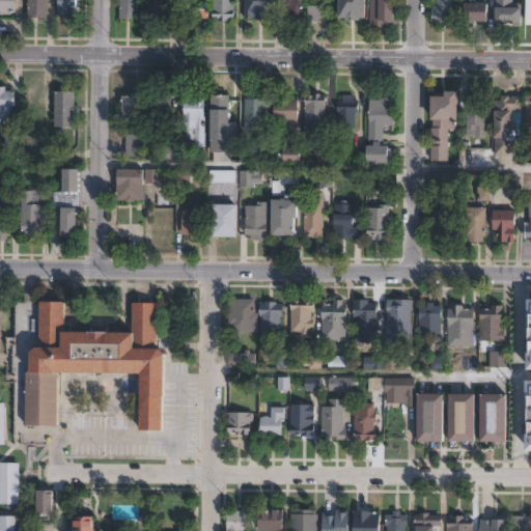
[(15,0),(15,15),(0,15),(0,0),(15,0)]
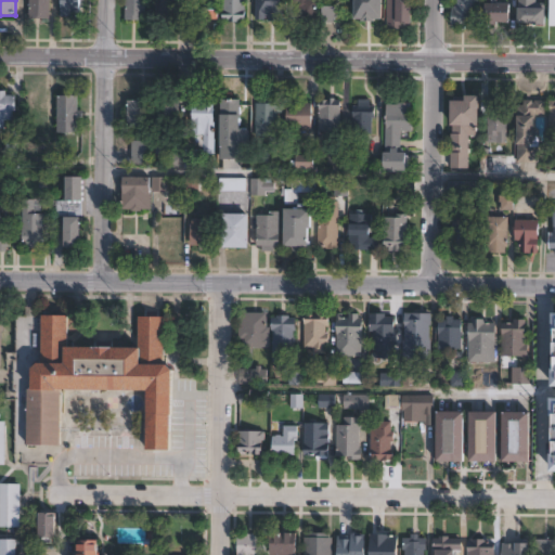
[(49,0),(49,20),(27,20),(27,0),(49,0)]
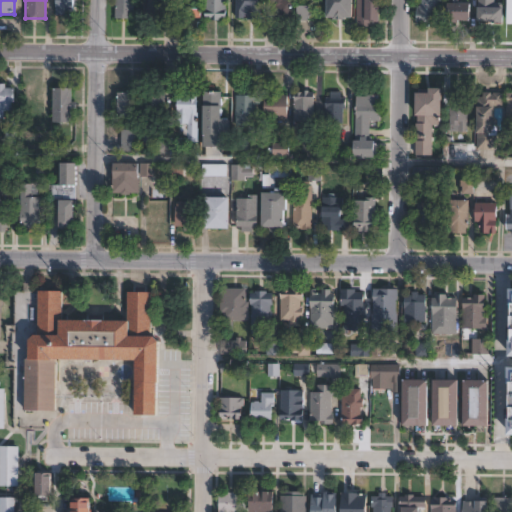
[(73,0),(73,11),(69,11),(68,17),(55,16),(55,0),(73,0)]
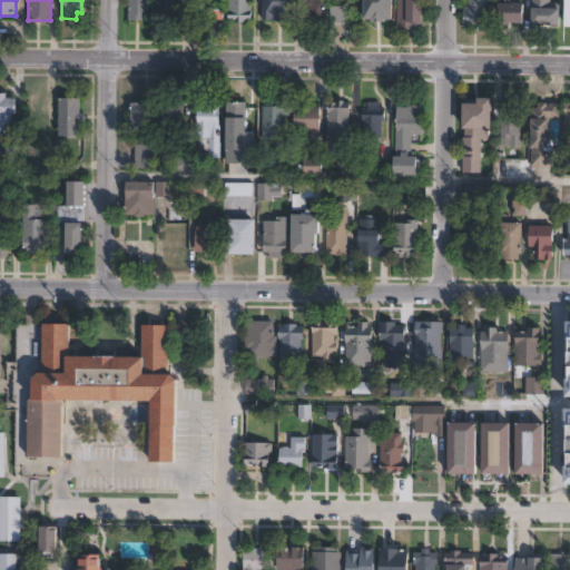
[(149,0),(149,21),(127,21),(127,0),(149,0)]
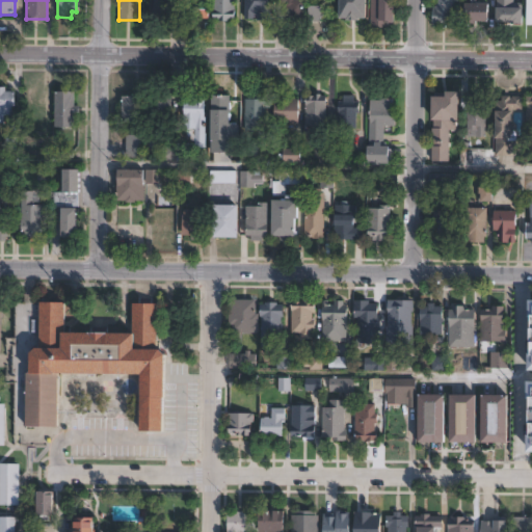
[(174,0),(174,22),(164,22),(164,10),(149,10),(148,0),(174,0)]
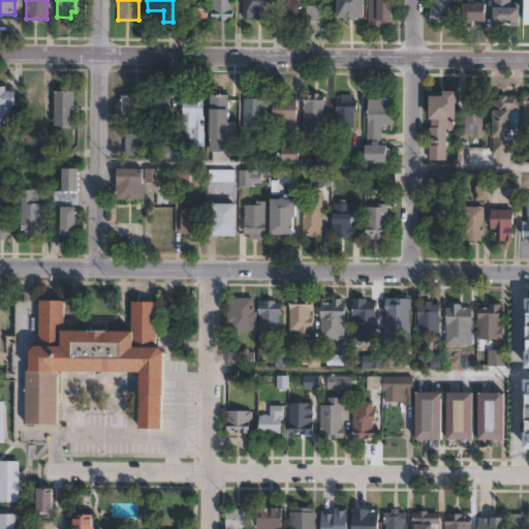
[(235,0),(235,22),(212,22),(212,0),(235,0)]
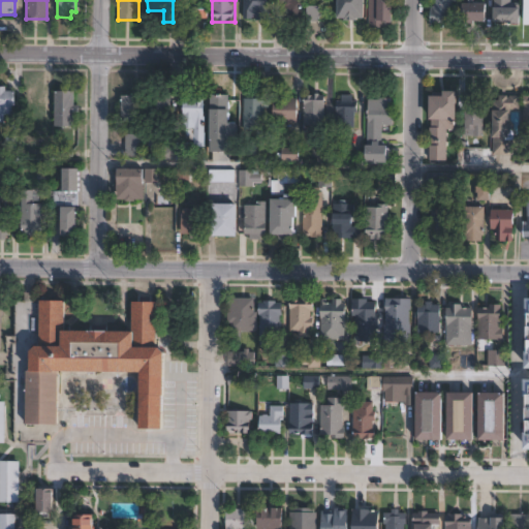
[(242,0),(242,20),(270,20),(269,0),(242,0)]
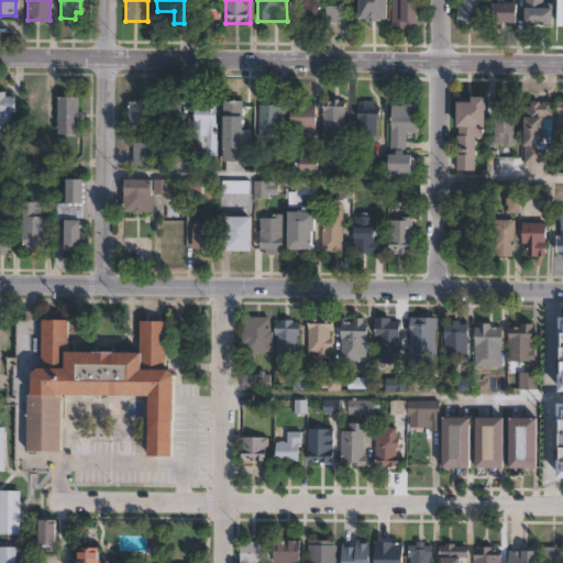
[(322,0),(321,17),(301,17),(302,3),(291,2),(291,0),(322,0)]
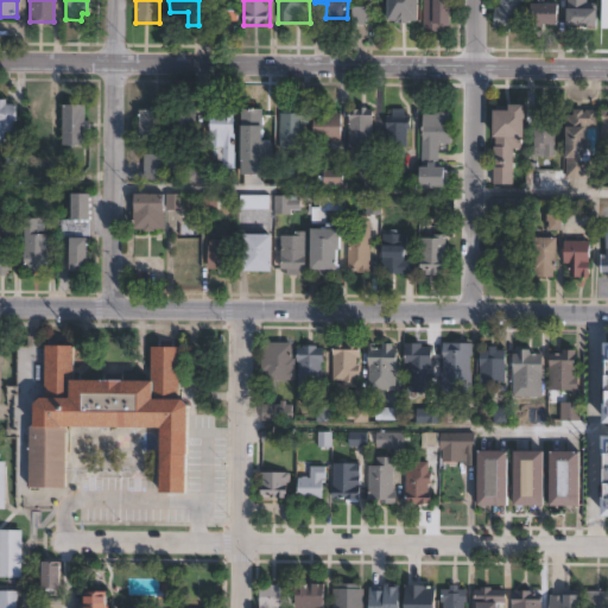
[(418,0),(418,23),(410,23),(410,24),(397,24),(397,23),(388,23),(388,0),(418,0)]
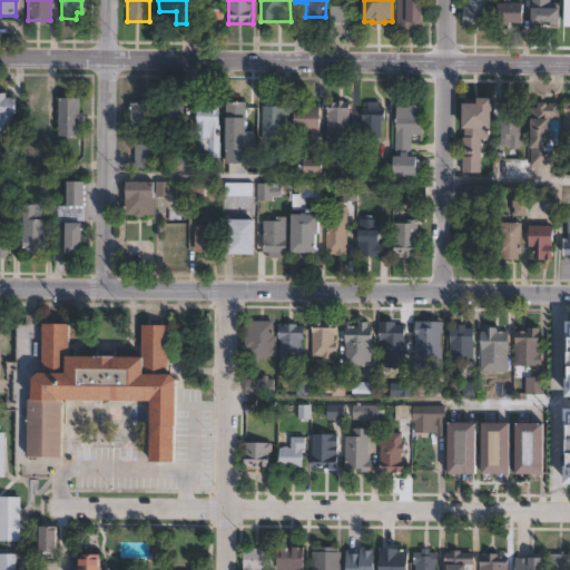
[(396,0),(397,29),(422,29),(422,0),(396,0)]
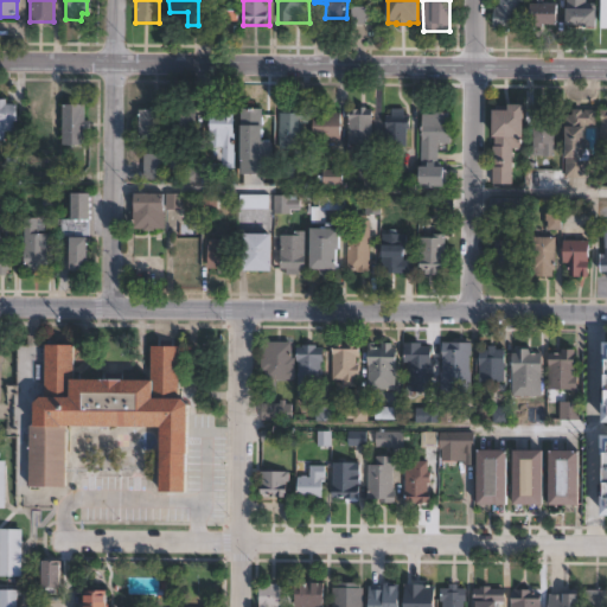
[(523,0),(523,2),(519,2),(519,21),(518,21),(518,32),(493,32),(493,0),(523,0)]
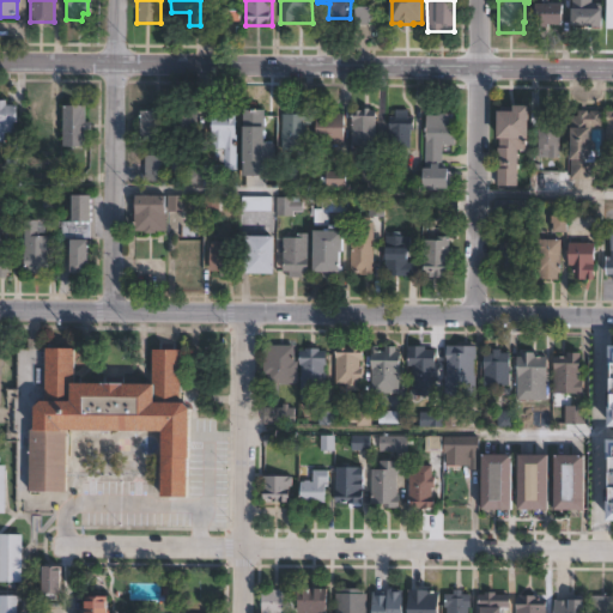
[(598,0),(599,26),(572,26),(572,0),(598,0)]
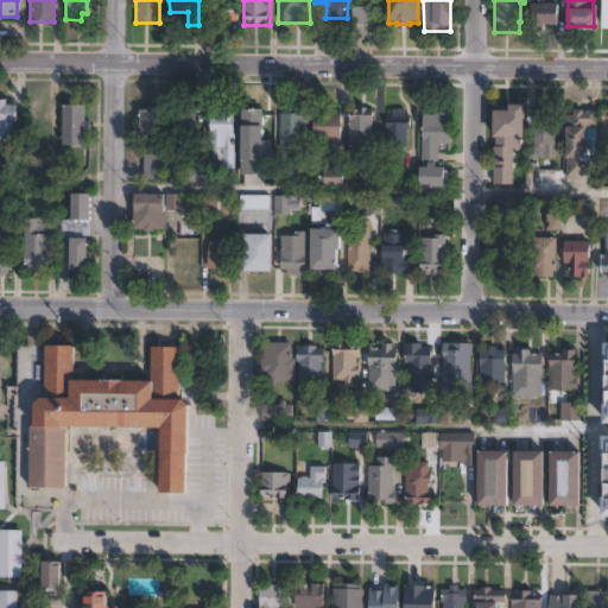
[(558,26),(530,26),(530,5),(558,5),(558,26)]
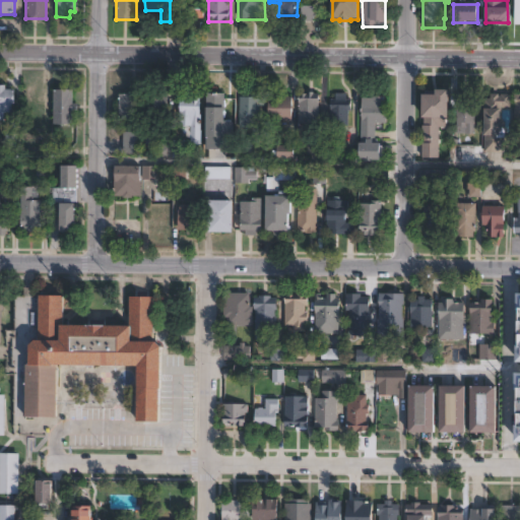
[(317,12),(317,17),(314,17),(314,22),(301,21),(301,6),(314,7),(314,12),(317,12)]
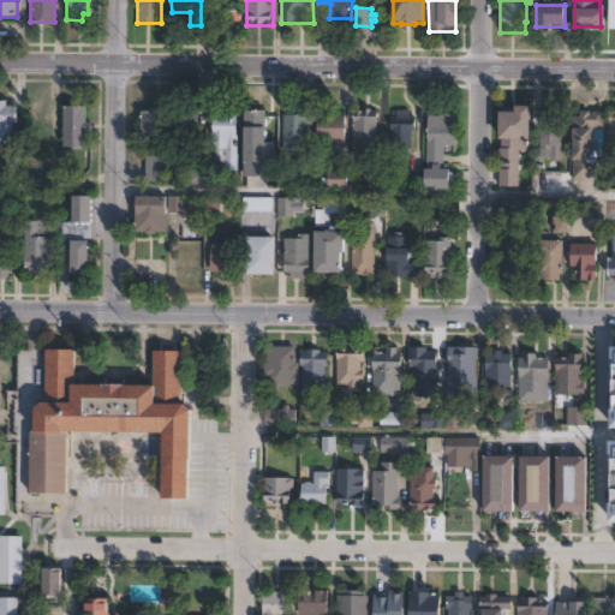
[(240,22),(240,9),(213,9),(213,22),(240,22)]
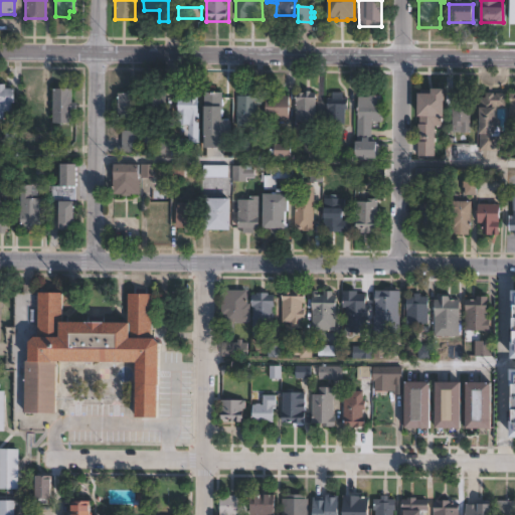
[(0,84),(5,84),(5,90),(13,90),(14,112),(4,113),(5,121),(0,121),(0,84)]
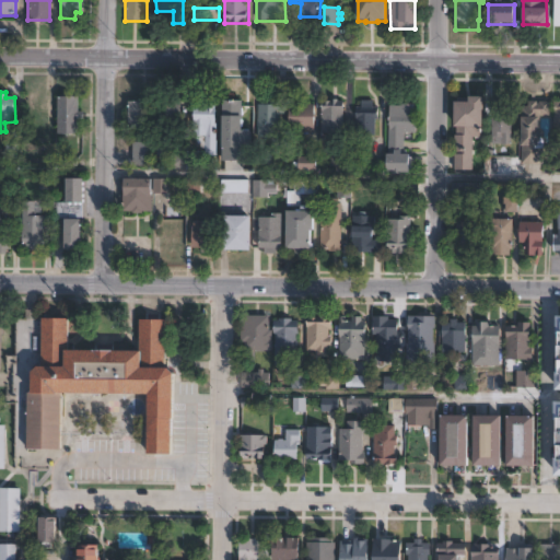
[(453,170),(473,170),(473,135),(482,135),(482,95),(453,95),(453,170)]
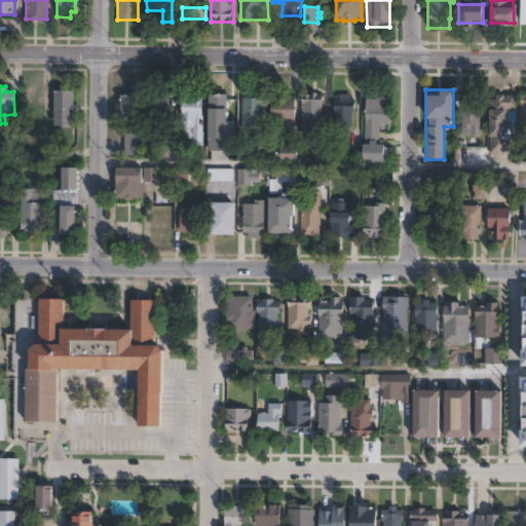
[(73,90),(73,105),(78,105),(78,112),(73,112),(73,126),(53,126),(53,90),(73,90)]
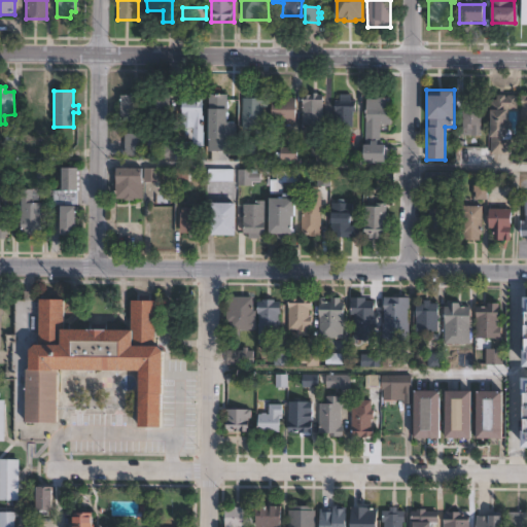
[(262,130),(243,130),(243,92),(262,92),(262,130)]
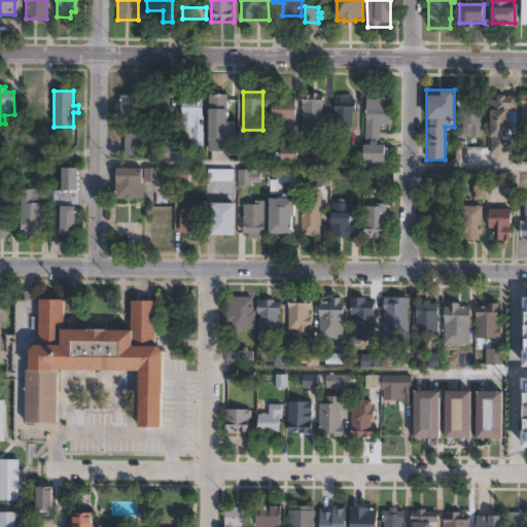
[(146,94),(146,96),(166,96),(166,98),(170,98),(170,112),(143,112),(143,156),(126,156),(126,135),(129,135),(129,124),(119,124),(119,96),(132,96),(132,94),(146,94)]
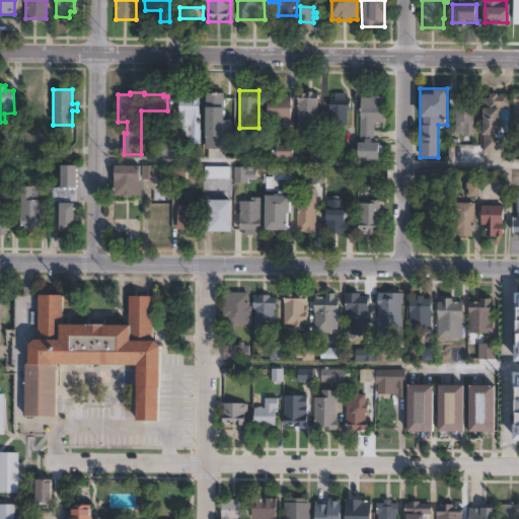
[(200,92),(201,145),(191,145),(191,127),(179,127),(179,99),(186,99),(184,92),(200,92)]
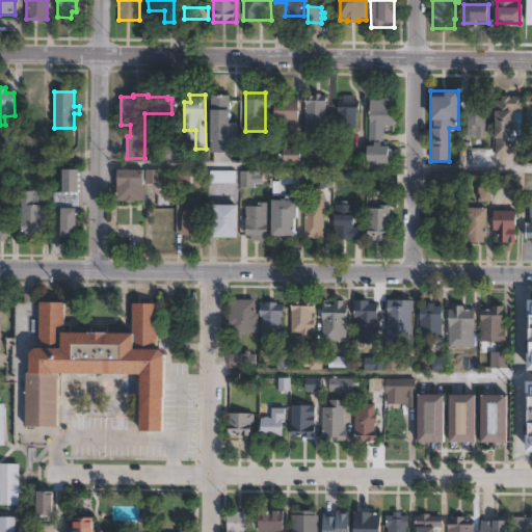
[(239,123),(238,141),(259,141),(258,160),(242,159),(242,162),(232,162),(232,152),(208,151),(210,95),(237,95),(237,123),(239,123)]
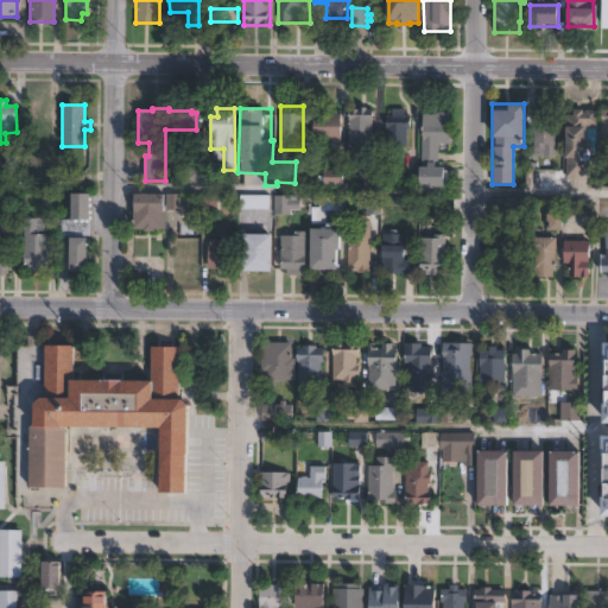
[(373,111),(373,146),(349,145),(349,111),(360,111),(360,108),(366,109),(366,111),(373,111)]
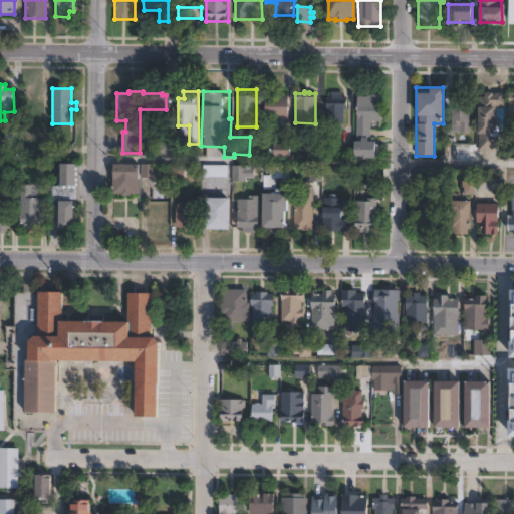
[(342,93),(342,98),(347,98),(347,109),(344,109),(344,124),(327,124),(328,98),(331,98),(331,92),(342,93)]
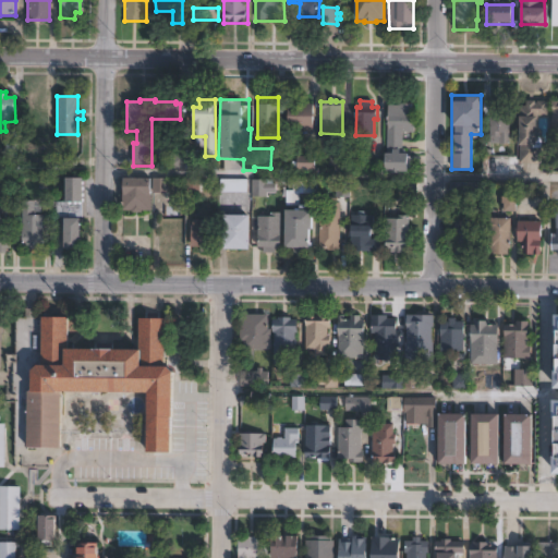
[(548,101),(548,117),(537,117),(537,130),(540,130),(540,142),(536,142),(536,147),(533,147),(533,149),(542,150),(542,165),(519,165),(520,106),(526,106),(526,101),(535,101),(535,102),(537,102),(537,101),(548,101)]
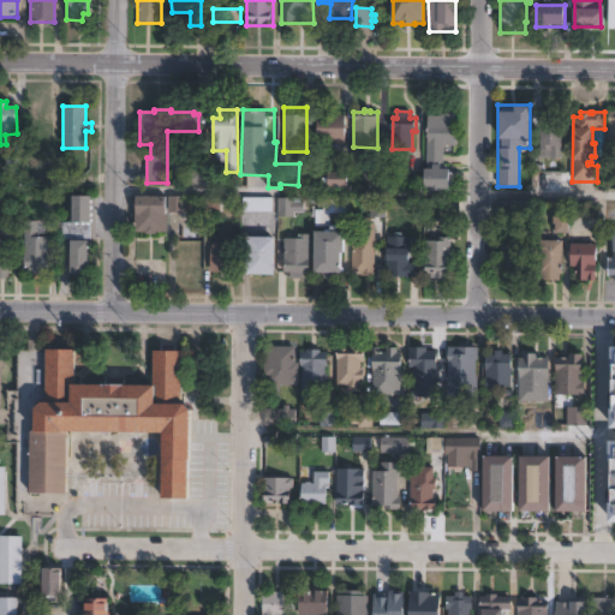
[(556,113),(556,118),(561,118),(561,167),(547,167),(547,159),(539,159),(541,127),(532,127),(532,113),(539,113),(556,113)]
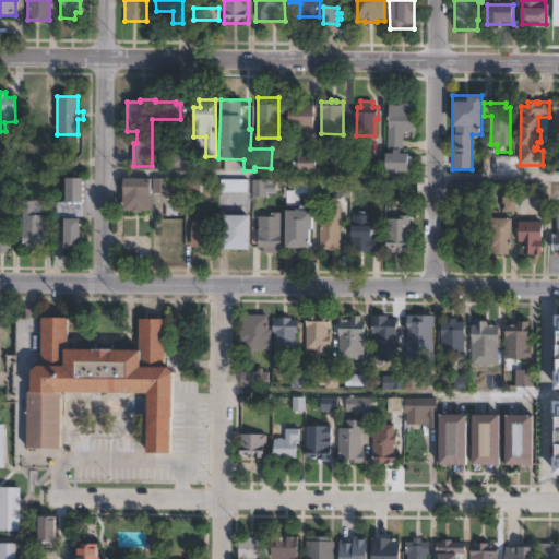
[(314,104),(313,132),(284,131),(284,104),(314,104)]
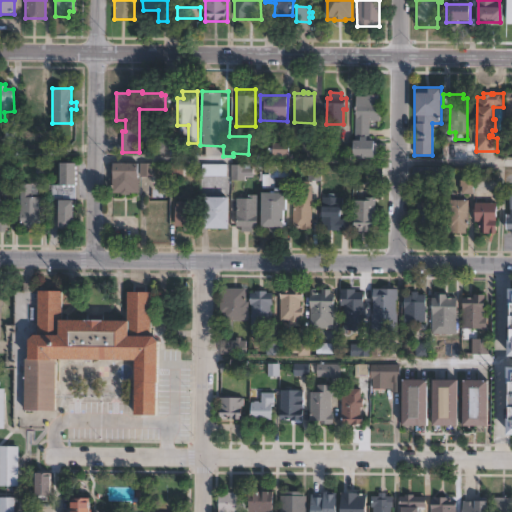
[(379,96),(378,111),(381,111),(381,122),(370,122),(369,142),(374,142),(374,160),(354,159),(356,97),(367,97),(367,95),(379,96)]
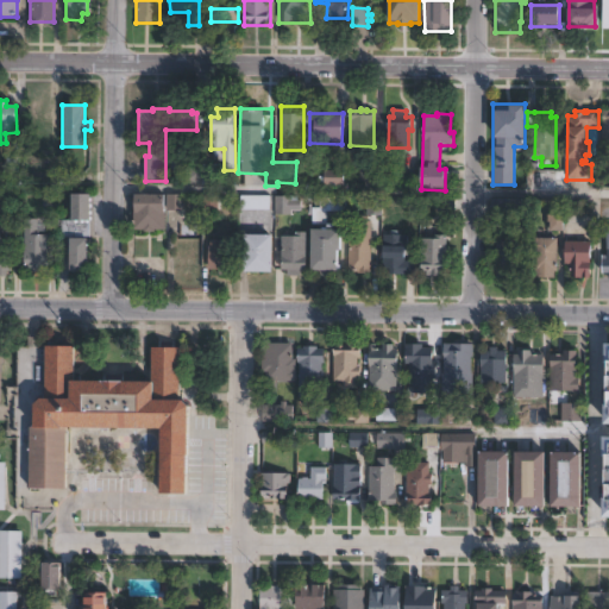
[(20,151),(20,173),(23,173),(23,181),(18,181),(18,175),(14,175),(14,173),(6,173),(6,146),(13,146),(13,136),(23,136),(23,151),(20,151)]
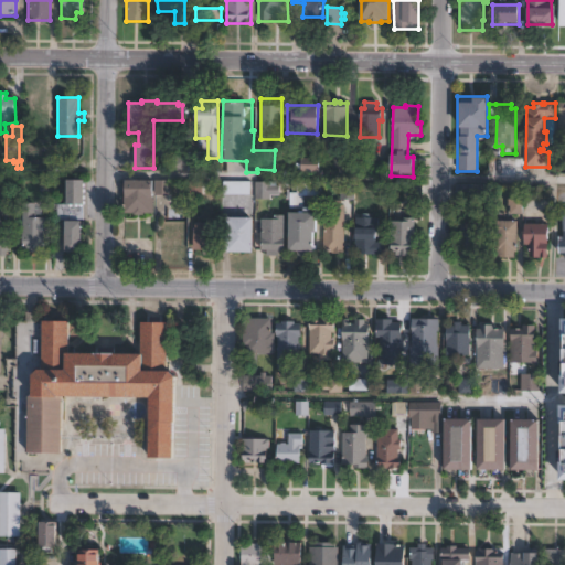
[(172,138),(172,153),(189,153),(203,153),(203,172),(171,172),(171,158),(159,158),(159,138),(172,138)]
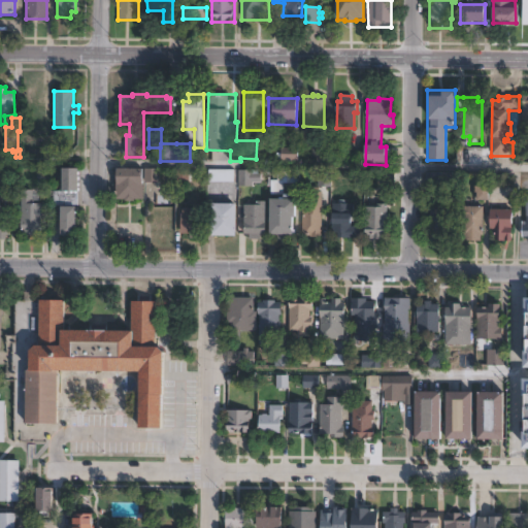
[(350,153),(335,153),(335,131),(350,131),(350,153)]
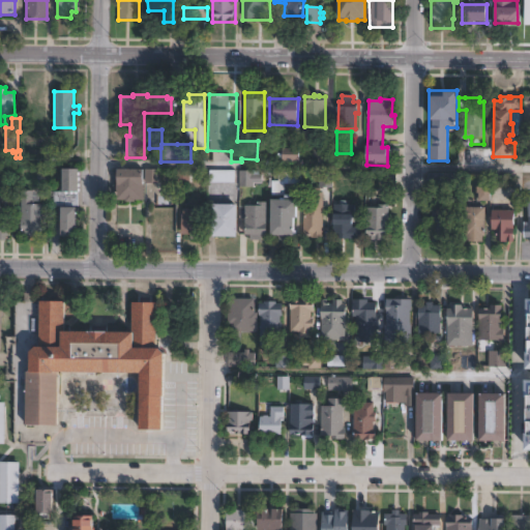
[(300,149),(300,163),(284,163),(284,148),(300,149)]
